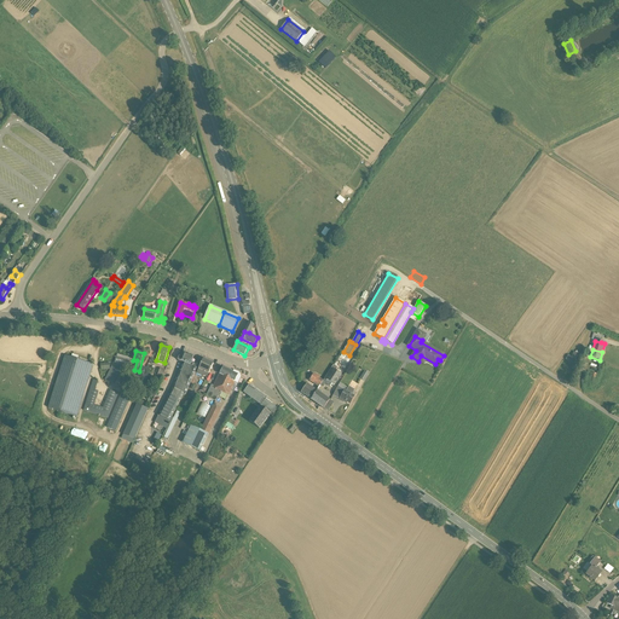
[(173,387),(158,415),(155,423),(162,427),(167,429),(168,429),(174,418),(172,417),(184,394),(185,394),(190,382),(198,360),(194,359),(194,357),(184,352),(183,357),(180,356),(180,357),(179,357),(179,358),(178,358),(178,359),(178,360),(179,360),(180,362),(183,362),(177,379),(173,387)]
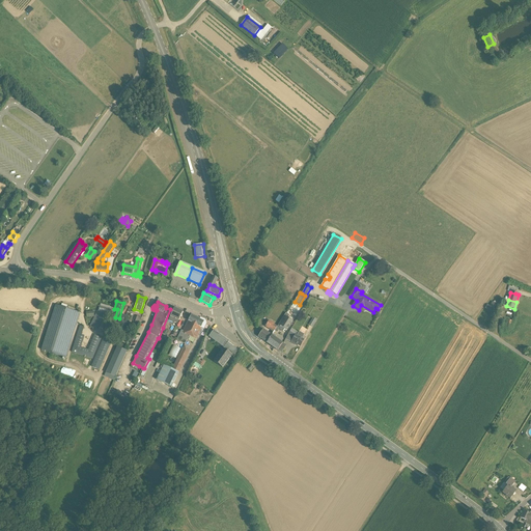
[(278,306),(273,303),(267,313),(272,316),(278,306)]
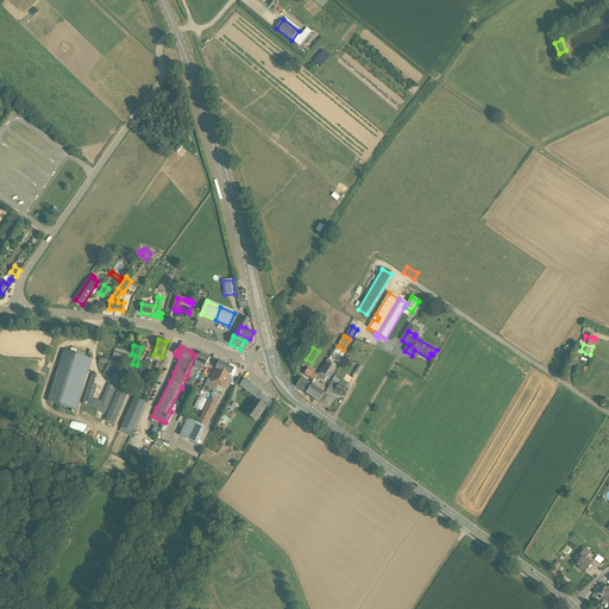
[(557,355),(564,358),(569,350),(565,347),(562,352),(559,350),(557,355)]
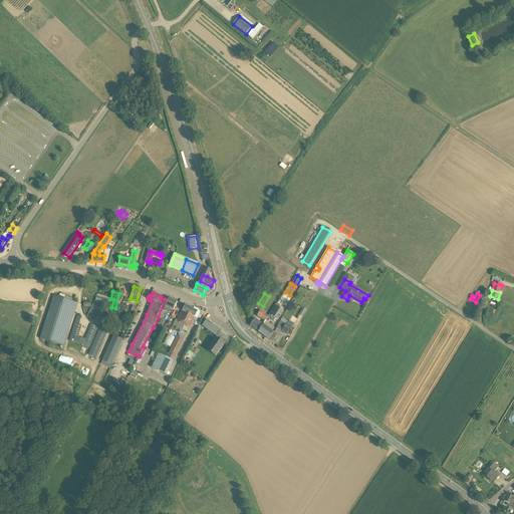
[(77,303),(54,295),(40,339),(60,345),(68,320),(71,321),(77,303)]
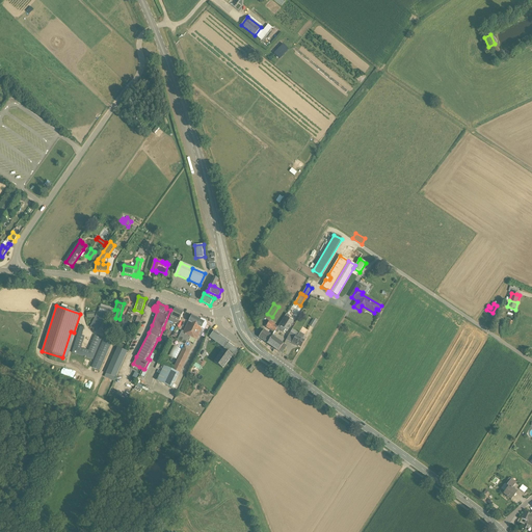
[(179,321),(184,313),(175,309),(168,320),(173,322),(175,318),(179,321)]
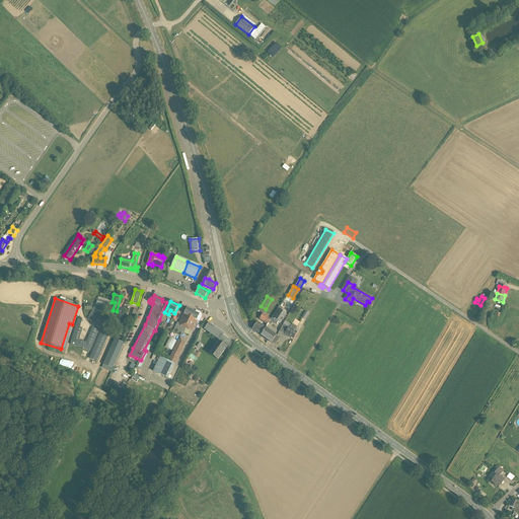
[(102,307),(95,304),(88,318),(95,321),(102,307)]
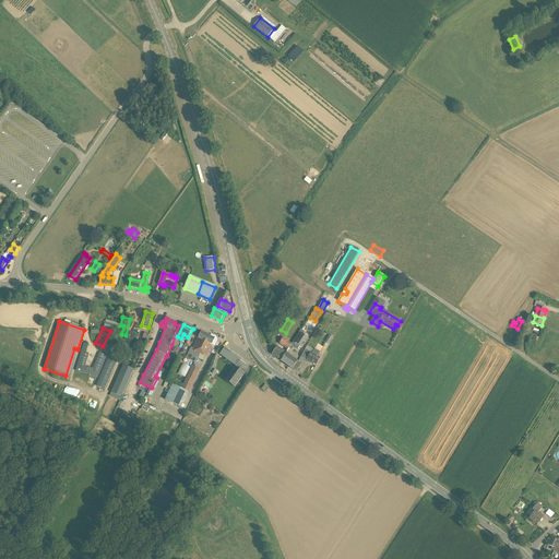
[(288,348),(287,351),(286,354),(289,356),(292,354),(289,353),(293,348),(294,346),(296,344),(301,334),(302,334),(304,332),(300,330),(292,344),(288,348)]
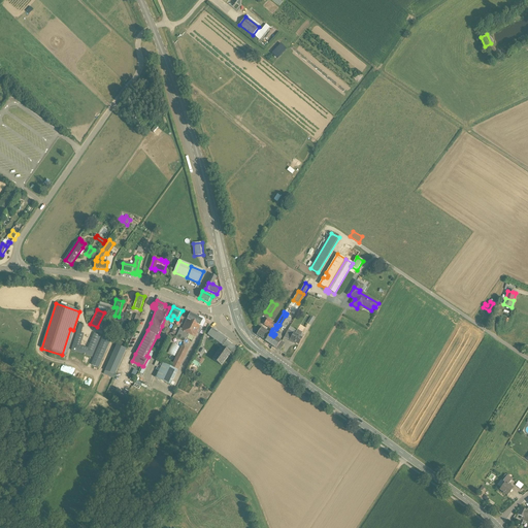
[(193,340),(203,320),(190,314),(183,329),(180,328),(175,338),(184,342),(187,337),(193,340)]
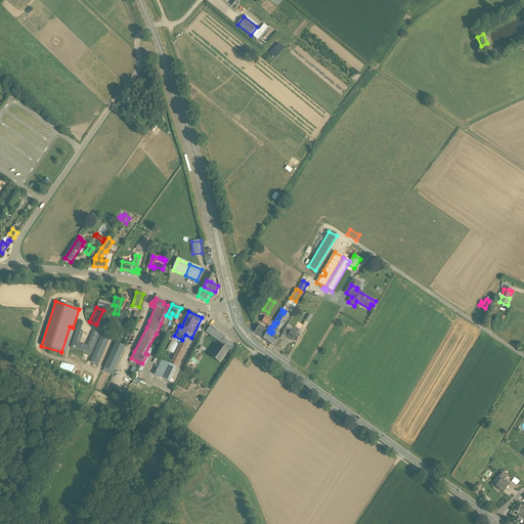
[(282,313),(277,322),(282,325),(289,316),(284,313),(282,313)]
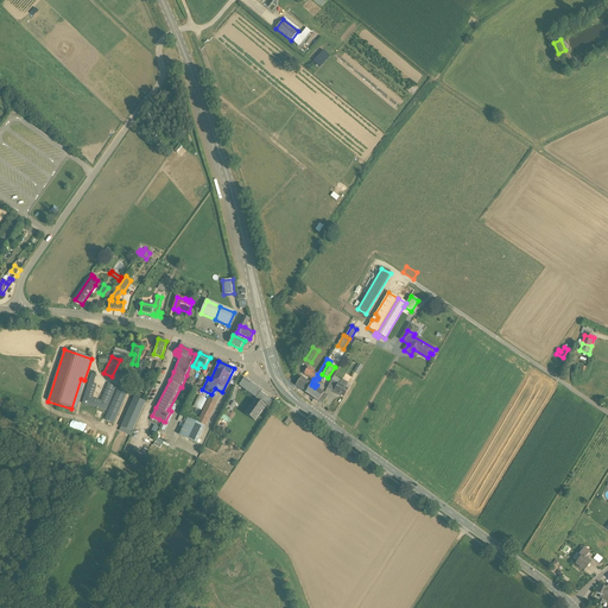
[(359,363),(353,372),(358,374),(363,366),(359,363)]
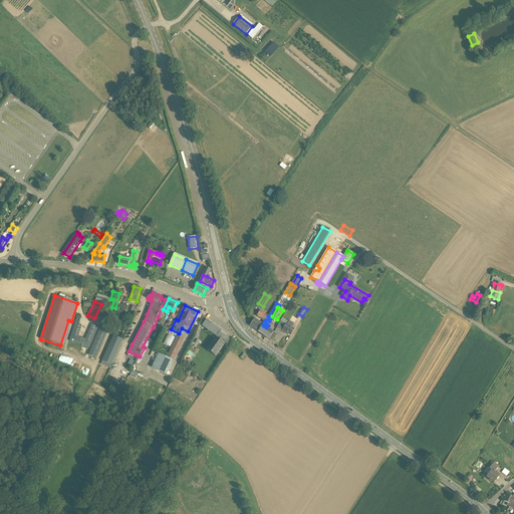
[(499,312),(490,309),(487,318),(496,320),(499,312)]
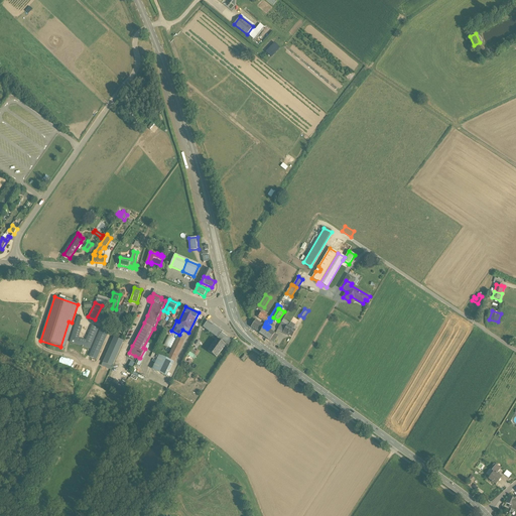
[(269,317),(261,311),(258,316),(266,321),(269,317)]
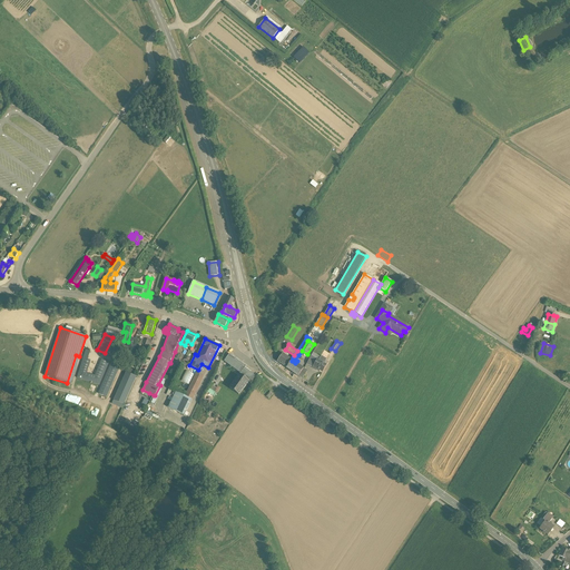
[(90,361),(88,360),(90,352),(86,350),(84,359),(77,377),(99,385),(109,362),(101,359),(95,375),(87,373),(90,361)]
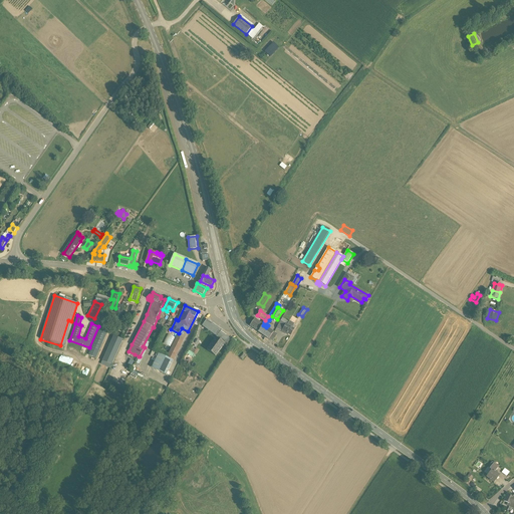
[(220,329),(207,319),(203,326),(217,336),(220,332),(219,331),(220,329)]
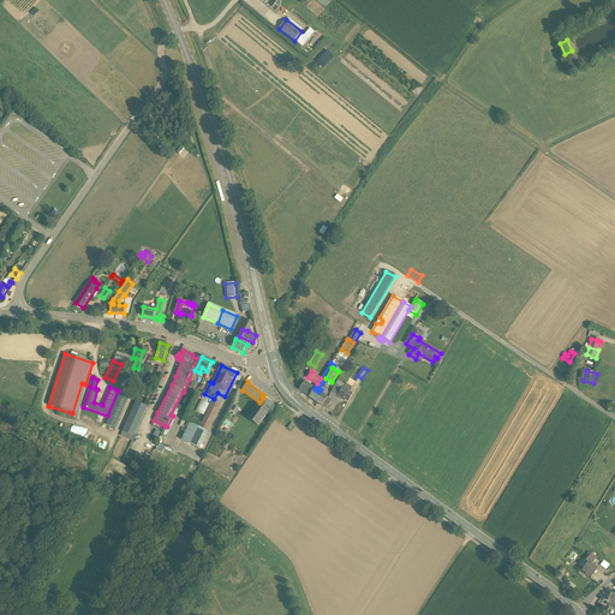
[(315,389),(305,382),(299,390),(309,396),(315,389)]
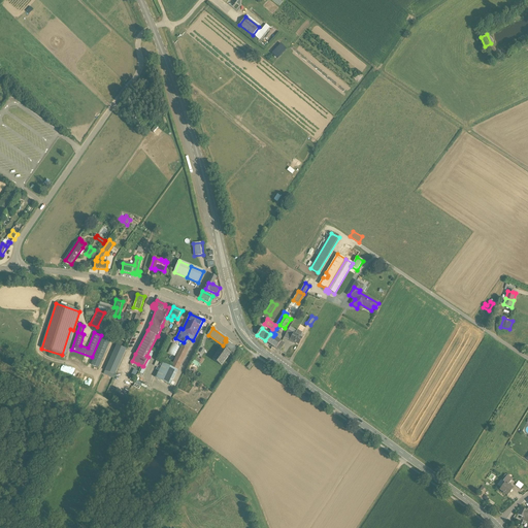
[(110,341),(112,334),(105,331),(102,337),(91,364),(98,368),(110,341)]
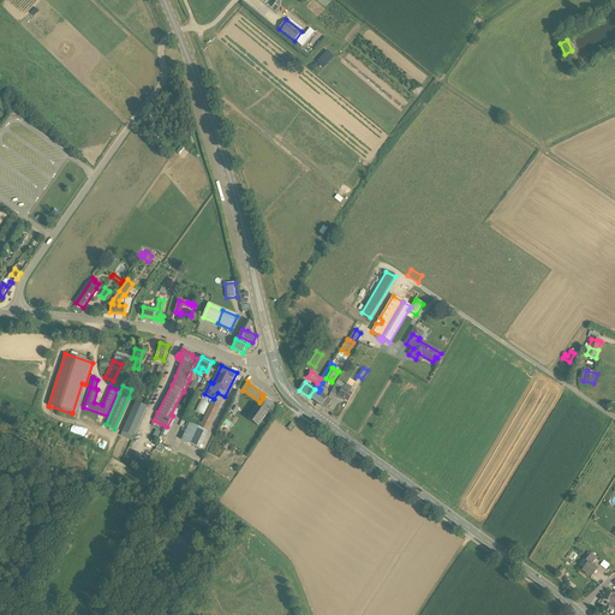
[(344,389),(342,388),(340,393),(338,396),(342,400),(344,398),(348,401),(352,394),(350,393),(344,389)]
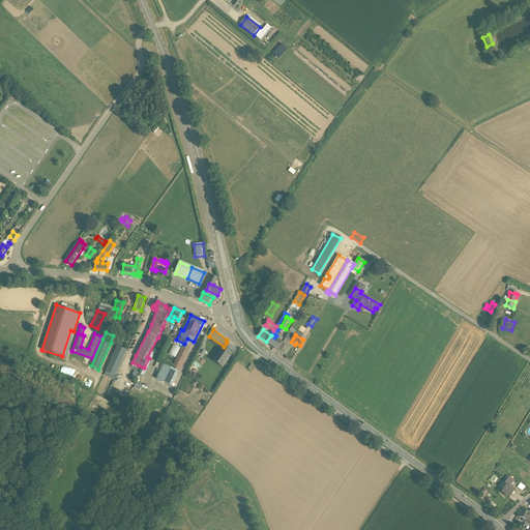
[(271,335),(266,342),(269,345),(274,337),(271,335)]
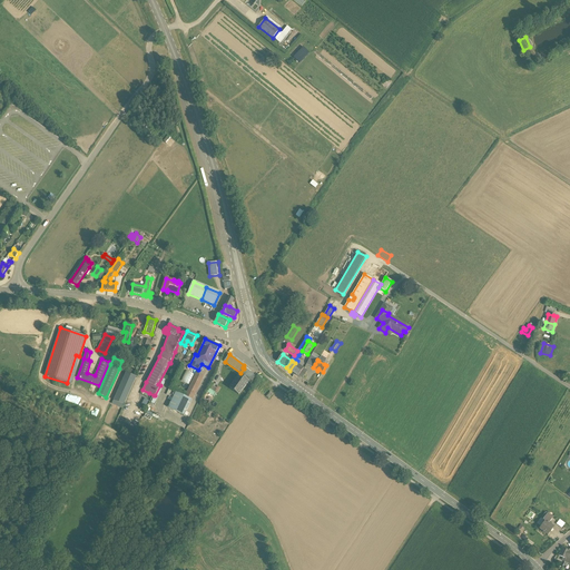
[(295,363),(290,371),(298,376),(298,375),(303,369),(302,367),(303,366),(301,364),(300,366),(295,363)]
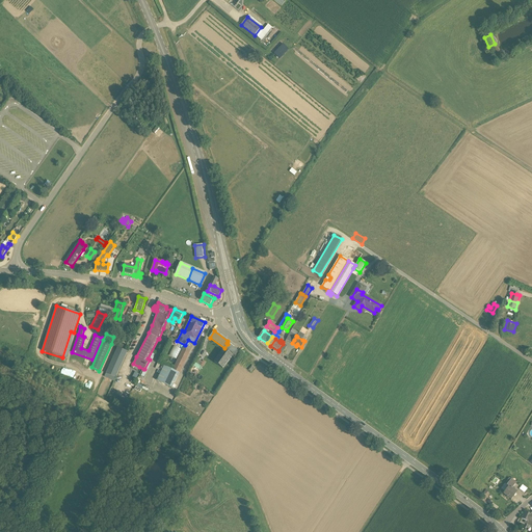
[(236,350),(228,344),(224,348),(214,363),(222,369),(234,353),(236,350)]
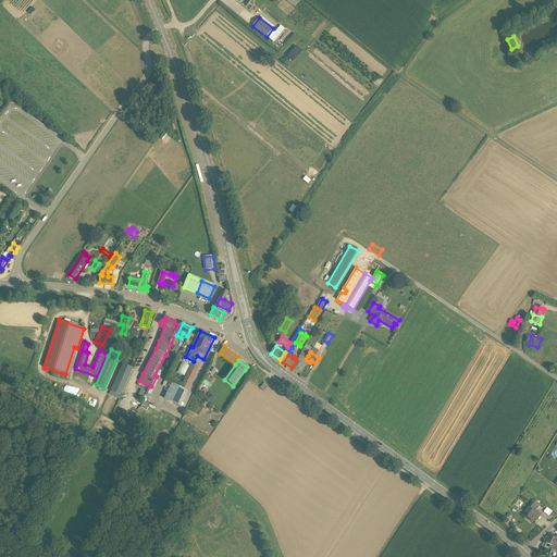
[(177,372),(185,376),(190,366),(182,362),(177,372)]
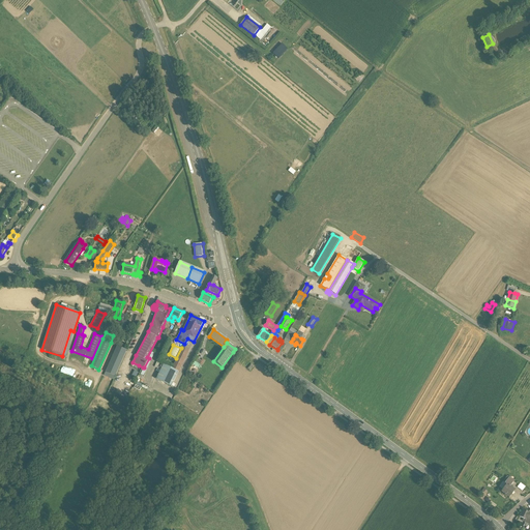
[(127,350),(118,346),(107,372),(116,376),(127,350)]
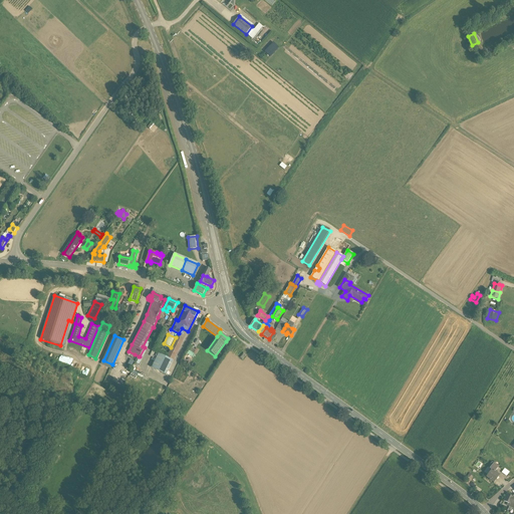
[(183,339),(177,337),(167,357),(173,360),(183,339)]
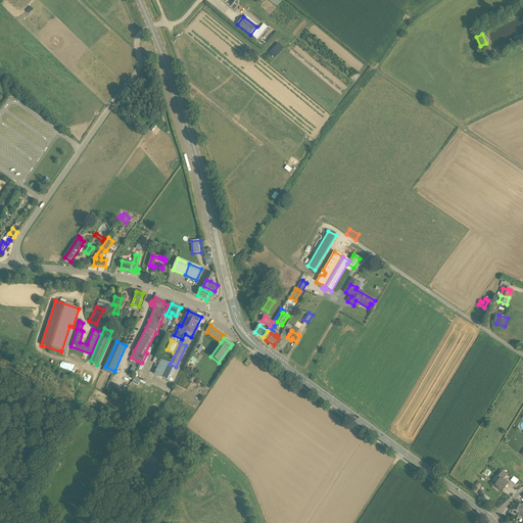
[(58,367),(74,372),(77,365),(61,360),(58,367)]
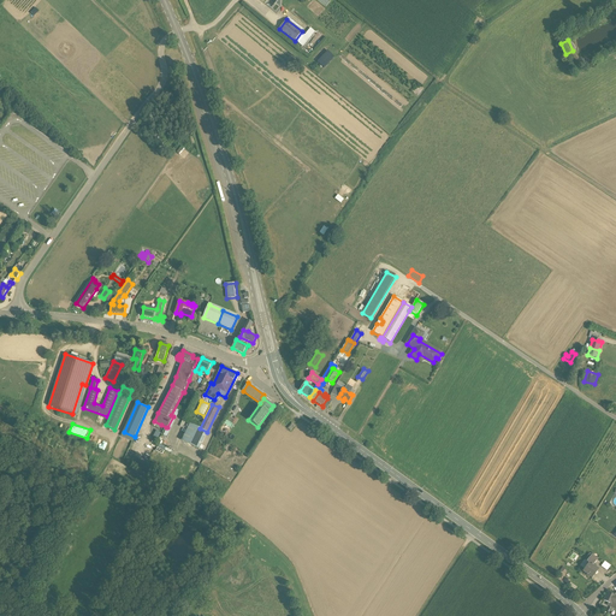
[(208,432),(190,424),(182,440),(200,449),(208,432)]
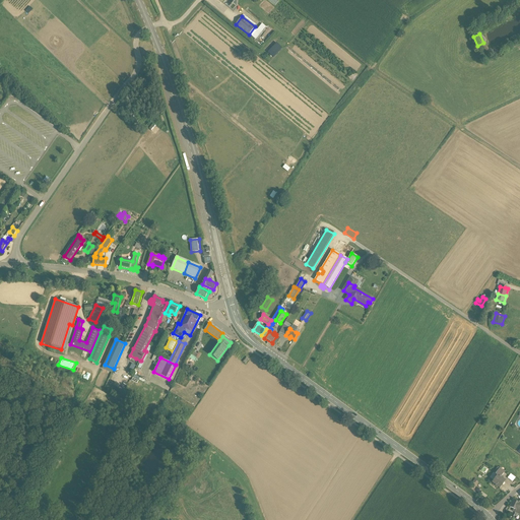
[(502,476),(497,472),(495,474),(497,475),(492,482),(500,489),(505,481),(501,477),(502,476)]
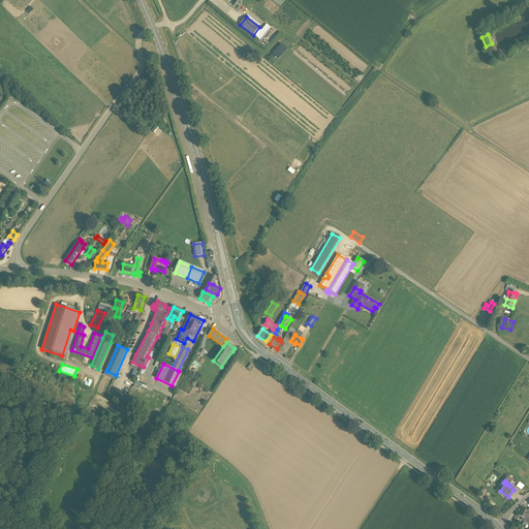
[(528,511),(522,508),(519,516),(523,518),(525,519),(524,521),(528,523),(528,521),(528,511)]
